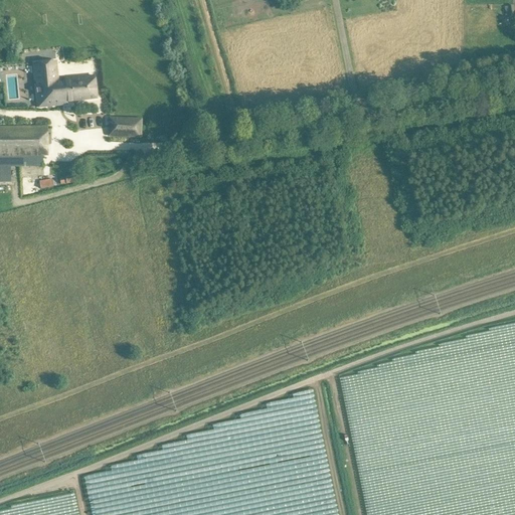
[(91,53),(106,53),(105,40),(91,40),(91,53)]
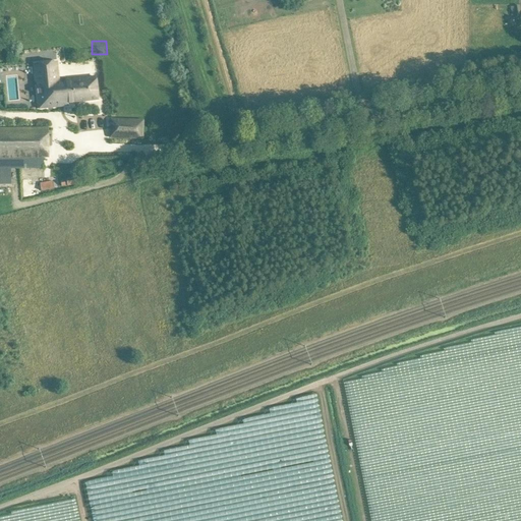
[(35,64),(40,109),(68,106),(68,103),(99,100),(96,77),(72,79),(72,80),(58,81),(56,62),(35,64)]
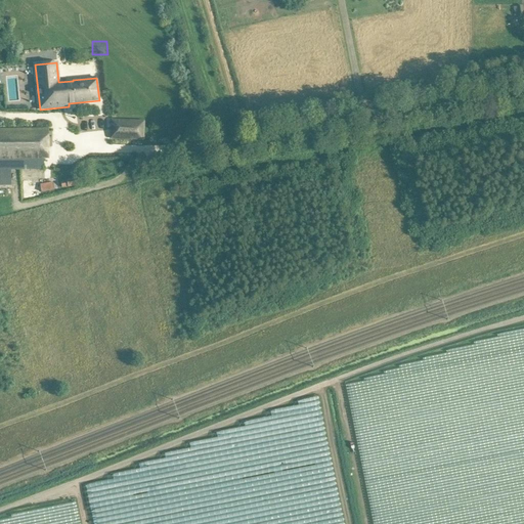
[(144,122),(112,121),(111,138),(143,140),(144,122)]
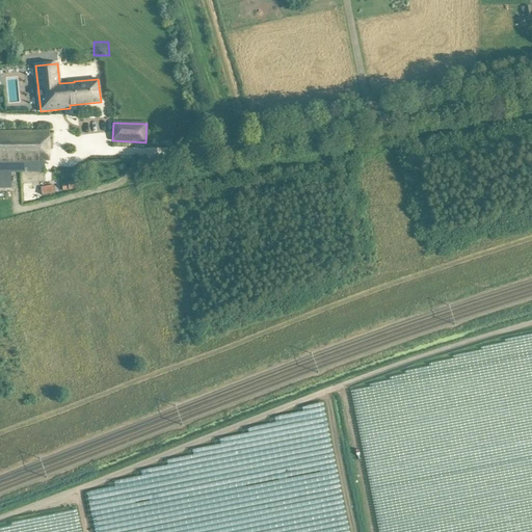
[(50,131),(0,131),(0,161),(45,161),(50,161),(50,131)]
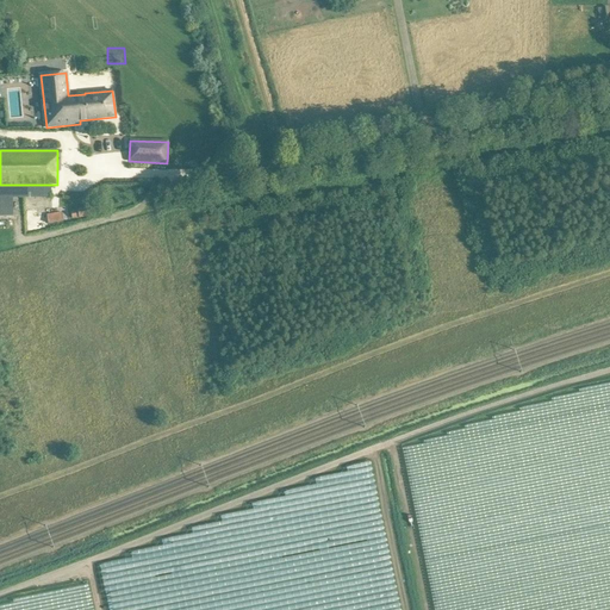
[(0,197),(0,216),(12,216),(12,198),(0,197)]
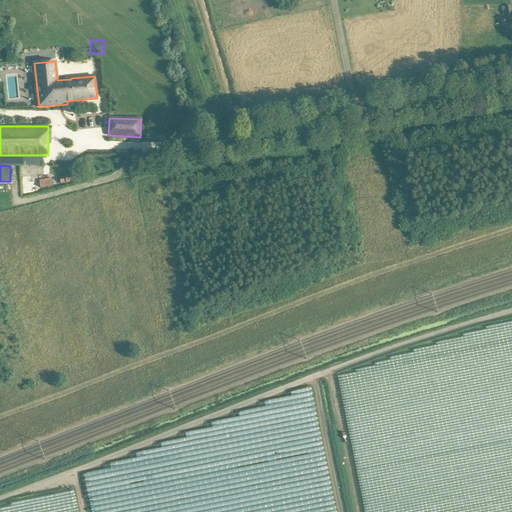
[(67,183),(76,181),(74,174),(59,178),(61,183),(66,182),(67,183)]
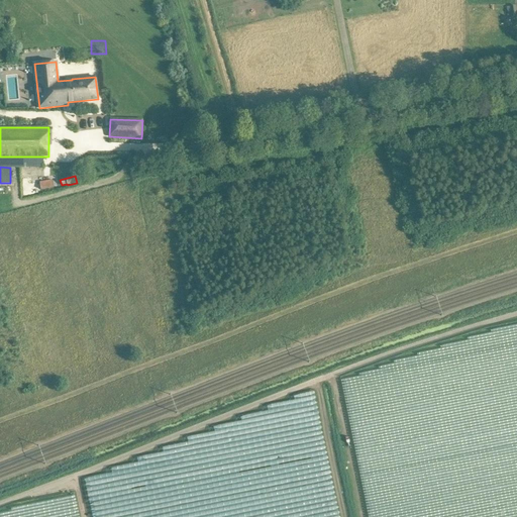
[(41,189),(53,187),(52,180),(40,182),(41,189)]
